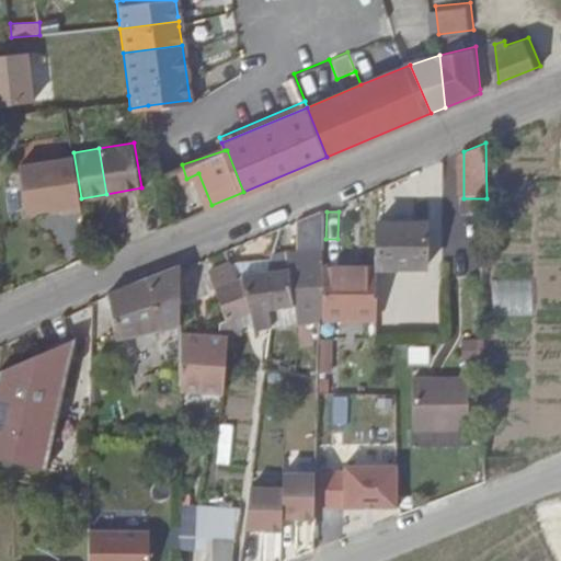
[(430,270),(430,224),(378,224),(378,270),(430,270)]
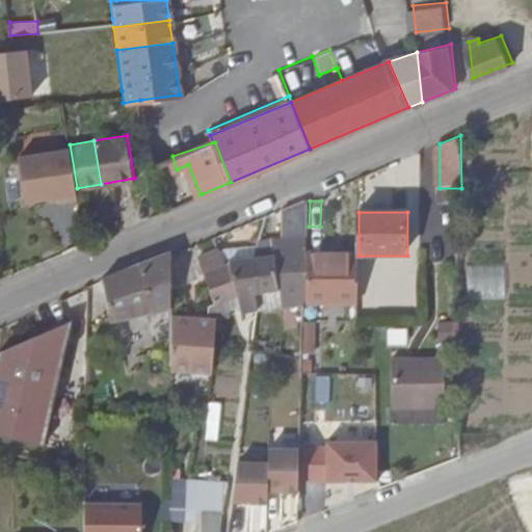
[(308,253),(309,231),(292,231),(292,236),(292,253),(308,253)]
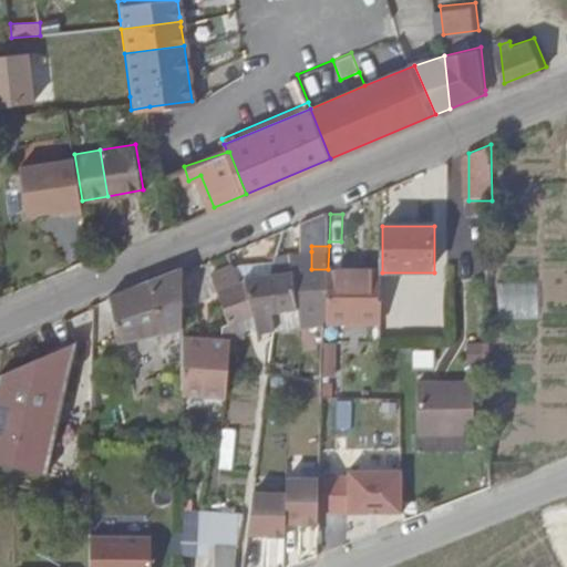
[(328,272),(328,269),(311,269),(311,251),(278,253),(274,269),(280,308),(326,303),(328,272)]
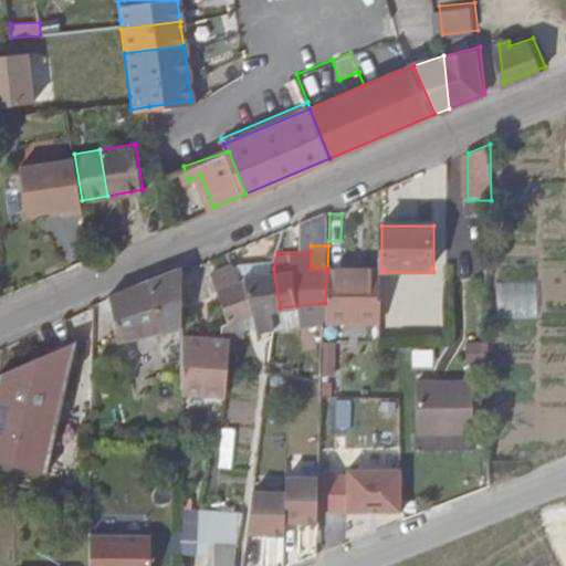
[(185,305),(185,264),(115,294),(122,341),(184,332),(185,305)]
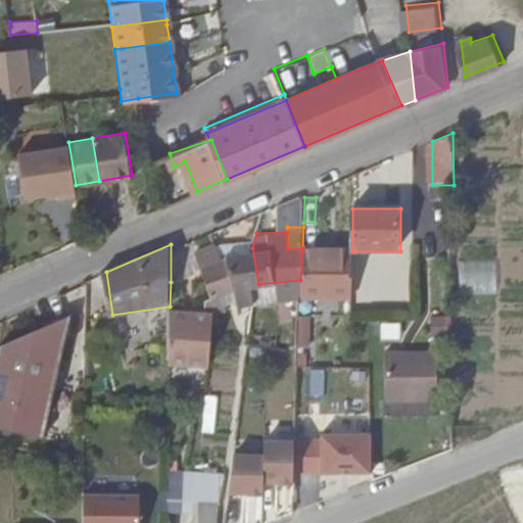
[(258,284),(252,248),(228,252),(239,286),(258,284)]
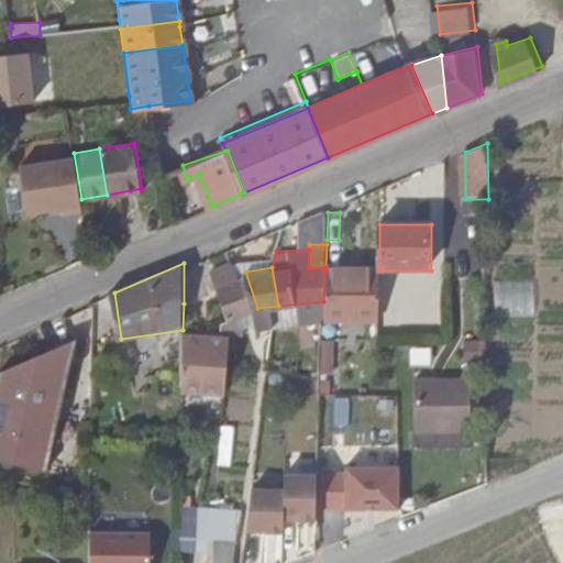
[(379,331),(379,271),(326,271),(323,301),(322,335),(379,335),(379,331)]
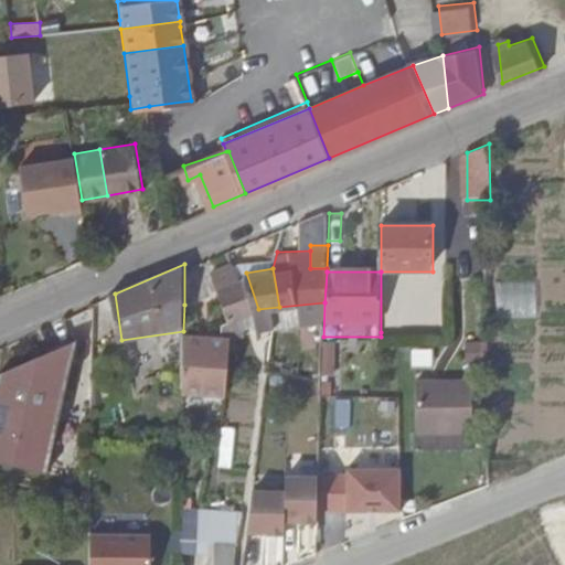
[(532,323),(533,287),(496,286),(494,321),(532,323)]
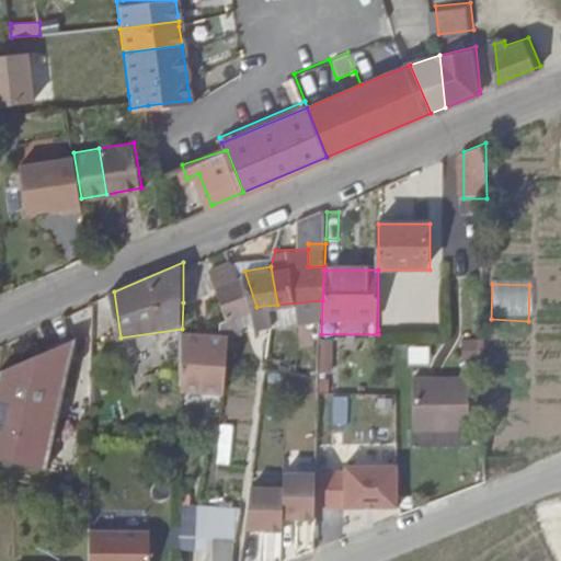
[(247,332),(240,313),(229,319),(226,320),(229,330),(226,331),(229,338),(247,332)]
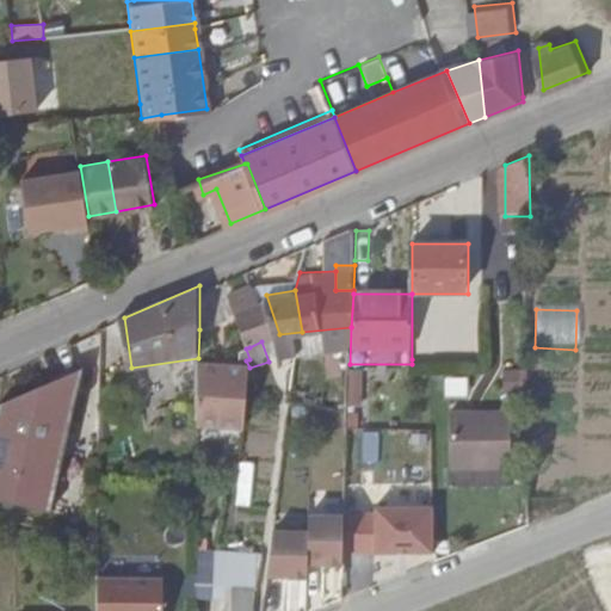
[(0,498),(48,508),(81,362),(0,399),(0,498)]
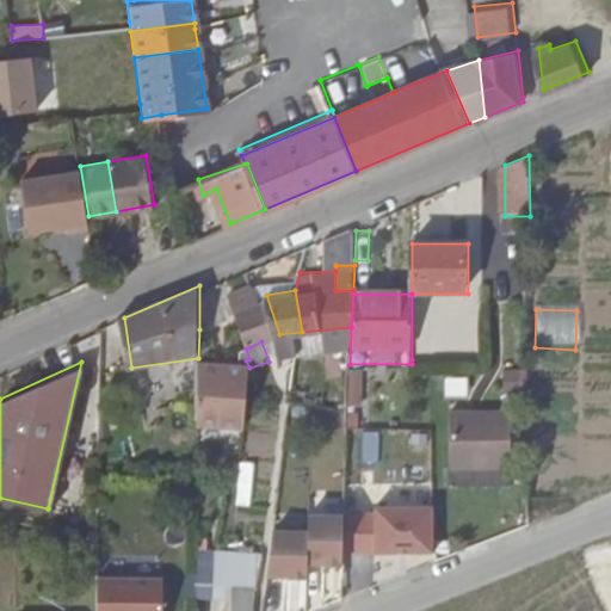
[(245,429),(250,368),(198,365),(198,425),(245,429)]
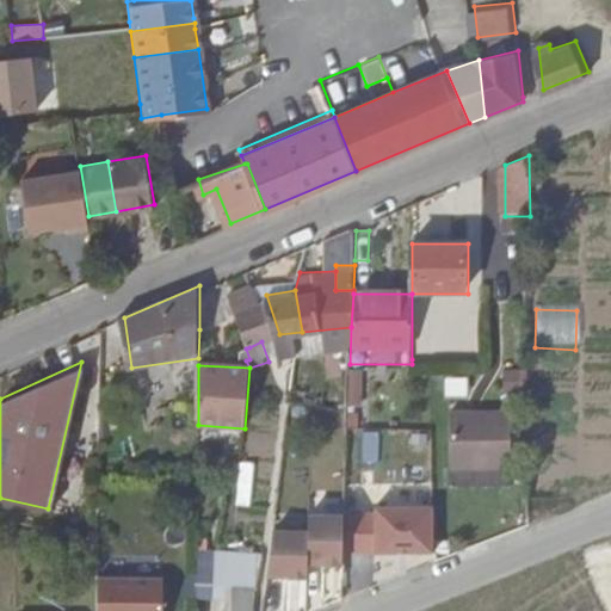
[(526,384),(523,366),(503,371),(507,389),(526,384)]
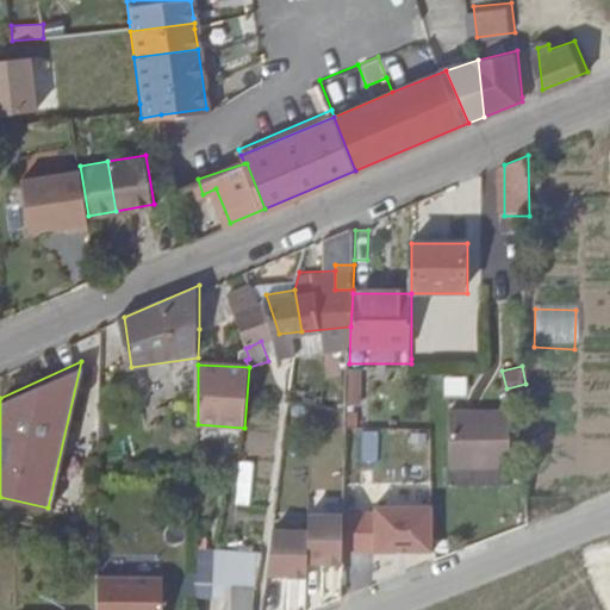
[(349,367),(348,403),(362,404),(363,368),(349,367)]
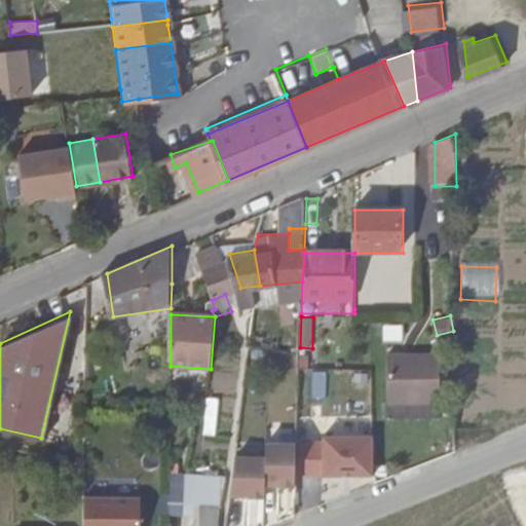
[(393,352),(393,402),(447,402),(447,352),(393,352)]
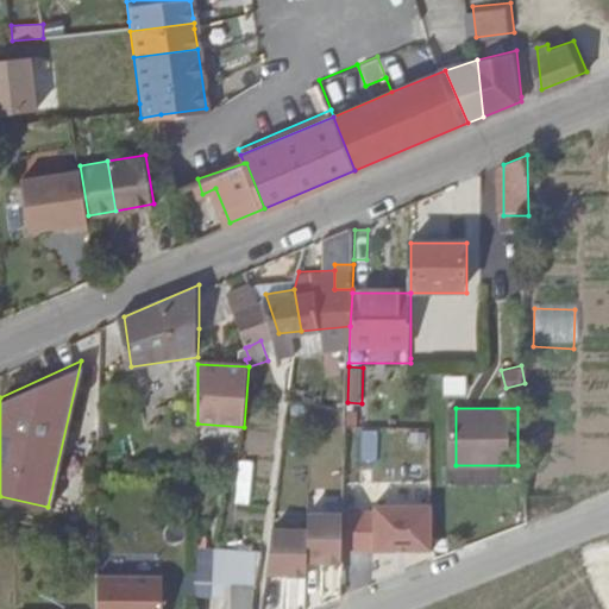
[(433,502),(374,502),(374,547),(433,547),(433,502)]
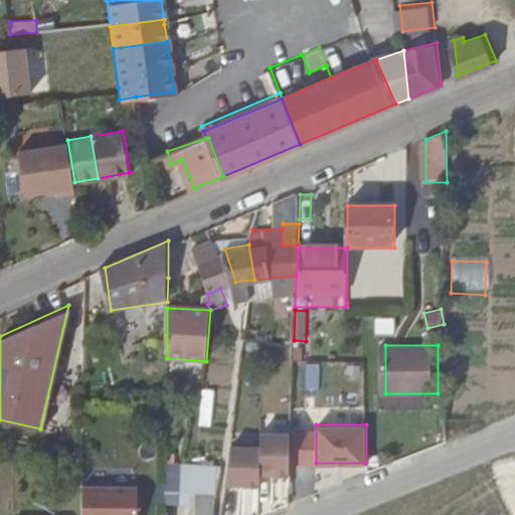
[(263,434),(263,448),(262,473),(275,472),(276,475),(291,474),(293,436),(263,434)]
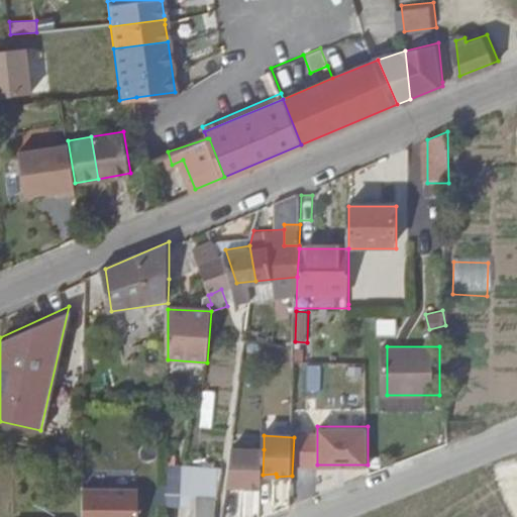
[(263,488),(263,475),(264,449),(234,448),(228,484),(245,484),(245,487),(263,488)]
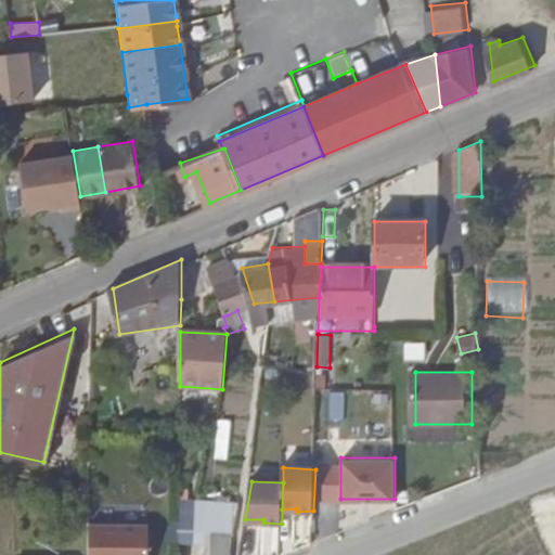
[(235,531),(234,499),(179,501),(180,542),(198,541),(198,532),(235,531)]
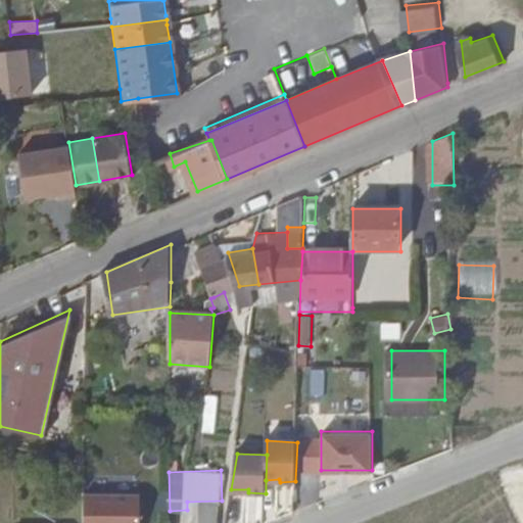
[(139,522),(140,495),(84,495),(83,522),(139,522)]
